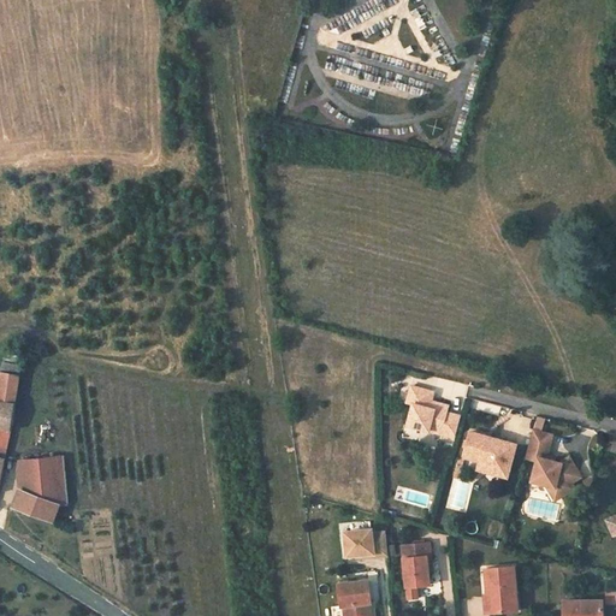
[(5,371),(0,392),(0,398),(17,401),(22,373),(5,371)]
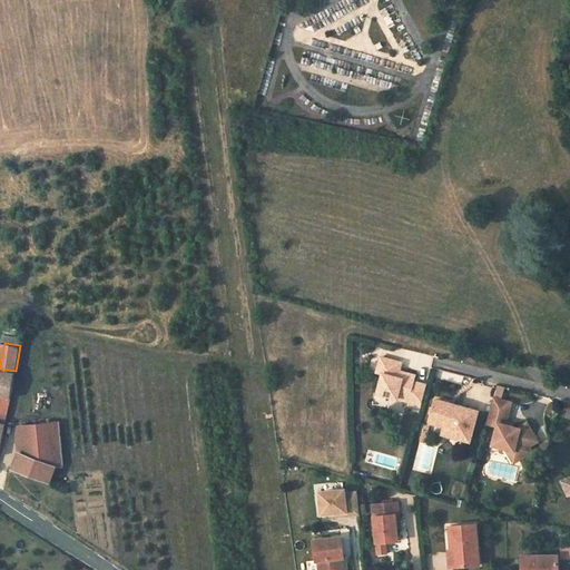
[(400,371),(402,362),(381,356),(377,371),(383,373),(377,392),(399,397),(400,393),(411,395),(410,401),(422,403),(426,384),(414,381),(415,374),(404,372),(403,375),(399,374),(400,371)]
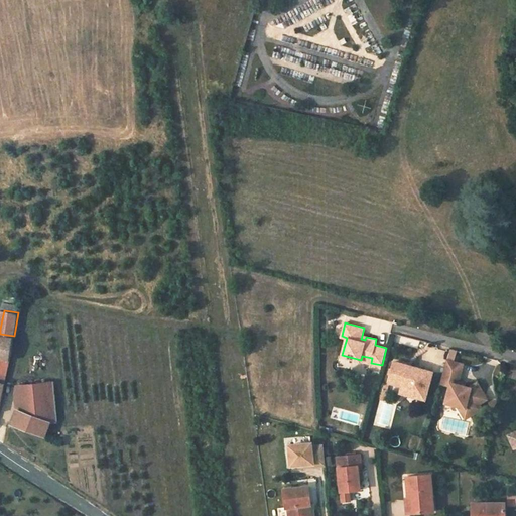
[(14,336),(0,334),(0,406),(9,365),(14,336)]
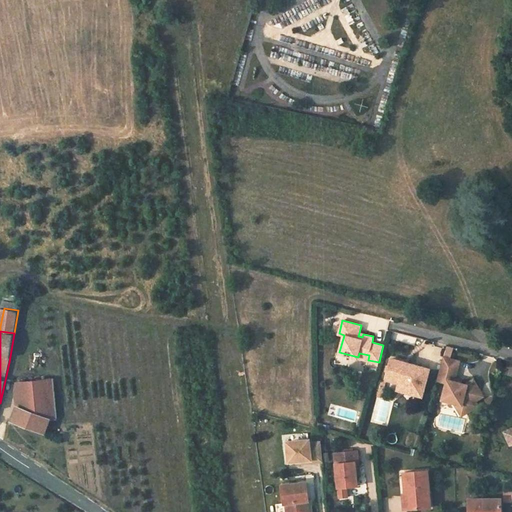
[(461,359),(445,355),(439,379),(449,381),(445,398),(457,401),(465,402),(469,410),(481,403),(478,398),(486,394),(476,377),(470,381),(469,382),(463,381),(457,379),(457,377),(461,359)]
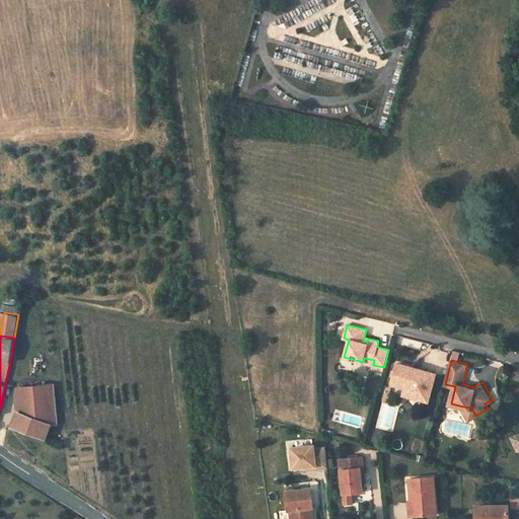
[(438,373),(398,363),(393,384),(406,387),(420,390),(418,397),(431,400),(438,373)]
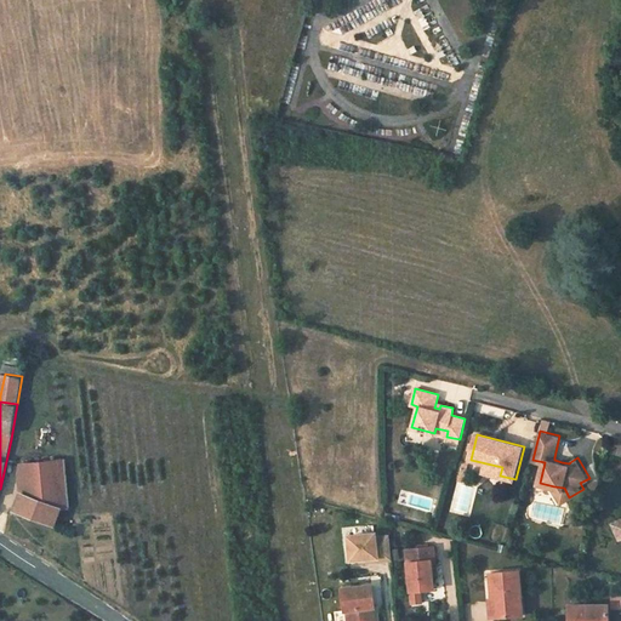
[(13,510),(52,527),(60,508),(69,508),(66,462),(22,466),(20,474),(21,493),(13,510)]
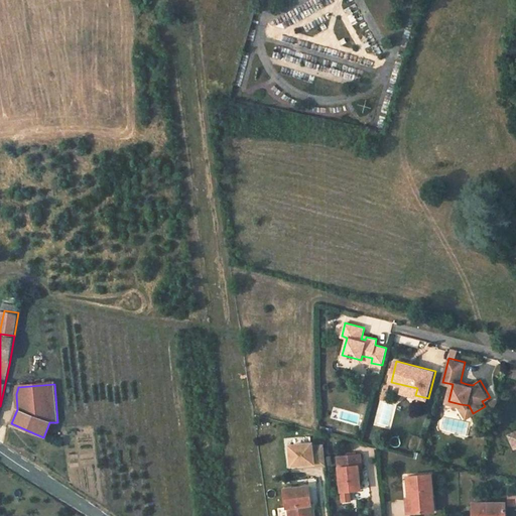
[(417,388),(404,385),(403,392),(415,395),(417,388)]
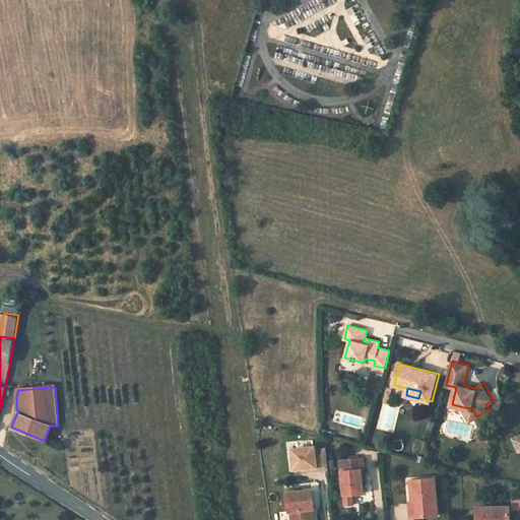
[(472,408),(464,407),(469,421),(476,416),(472,408)]
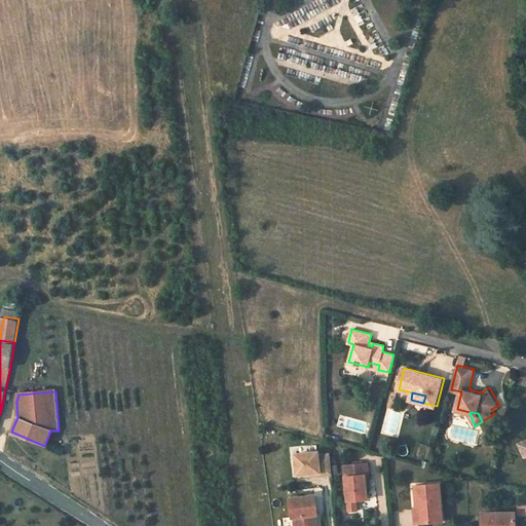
[(332,472),(331,453),(320,454),(318,451),(296,453),(298,474),(321,472),(321,473),(332,472)]
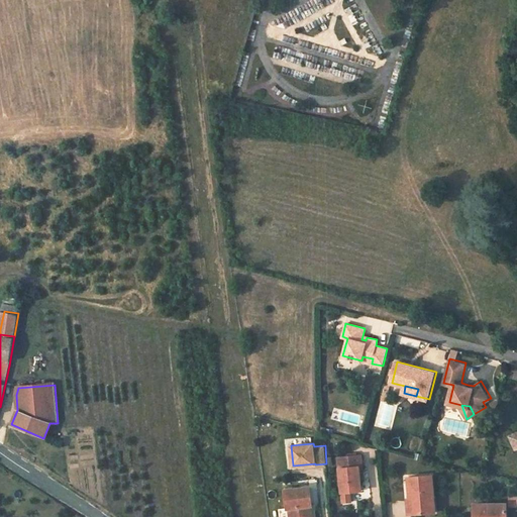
[(337,456),(340,481),(341,491),(360,489),(359,479),(358,467),(364,466),(362,454),(337,456)]
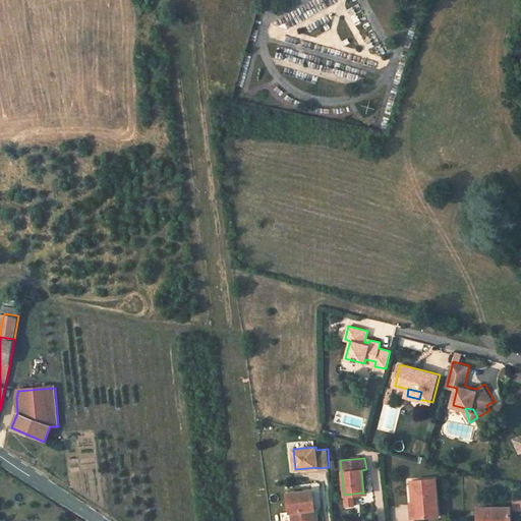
[(440,516),(437,477),(413,479),(415,502),(417,502),(418,517),(440,516)]
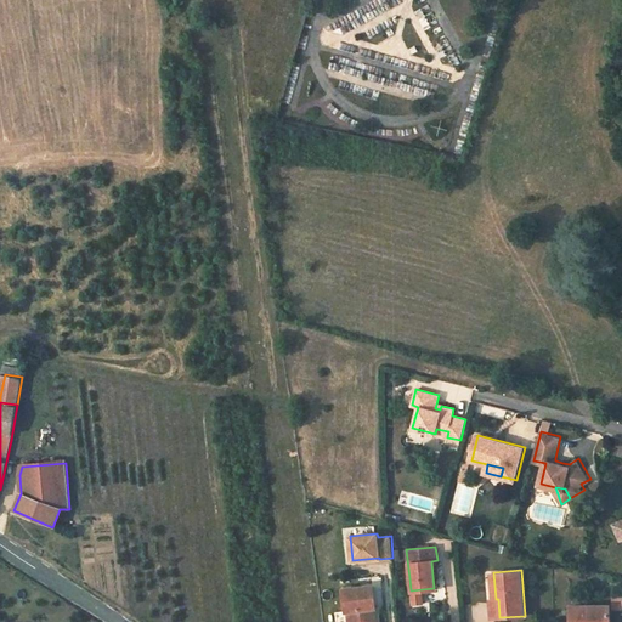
[(377,606),(374,584),(345,587),(349,610),(351,609),(351,621),(377,621),(375,606),(377,606)]
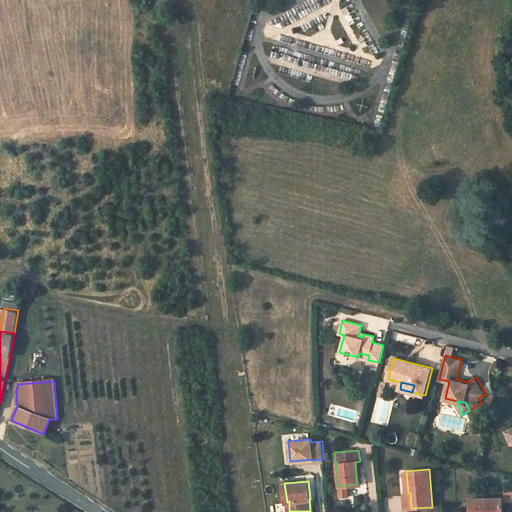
[(500,511),(501,496),(469,497),(469,511),(500,511)]
